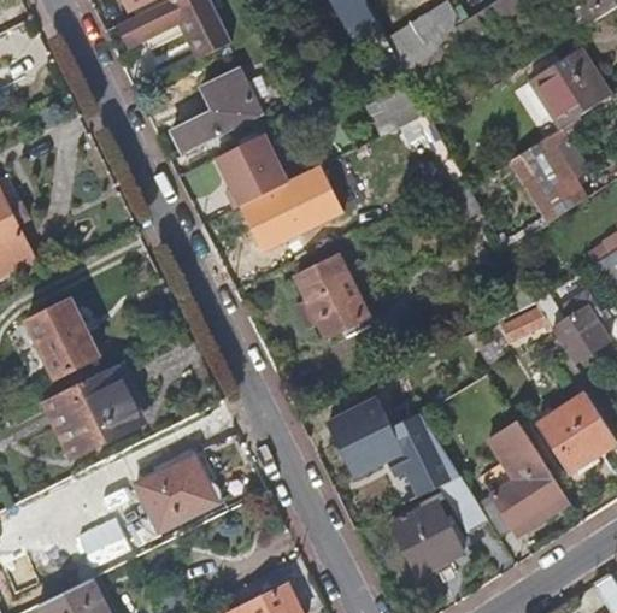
[(182,19),(200,60),(233,43),(211,0),(171,0),(136,17),(121,24),(131,45),(182,19)]
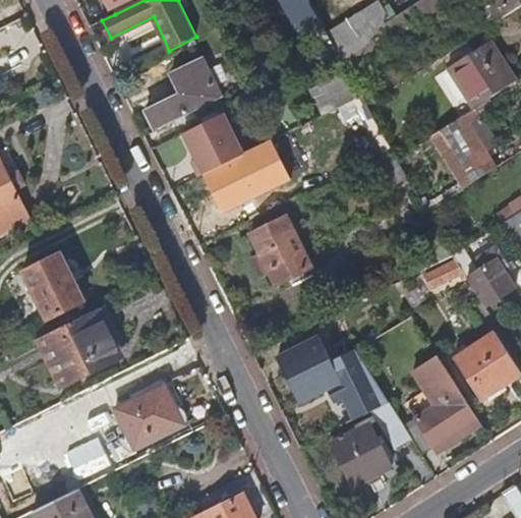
[(108,0),(115,14),(145,0),(108,0)]
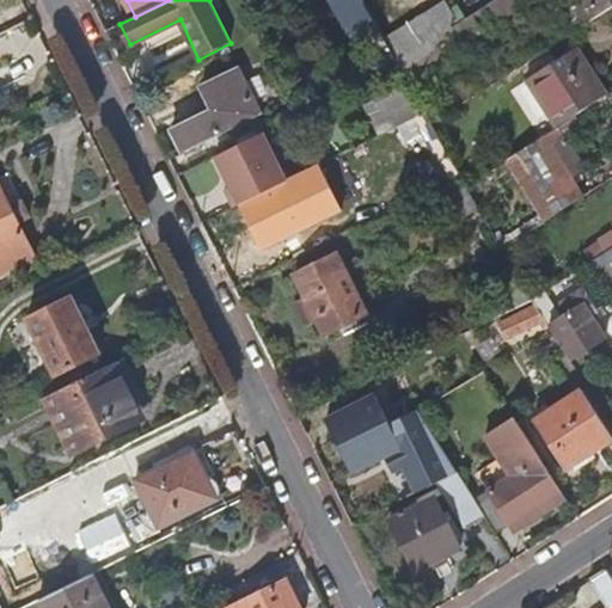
[(380,34),(361,0),(328,0),(344,31),(354,28),(368,55),(386,45),(380,34)]
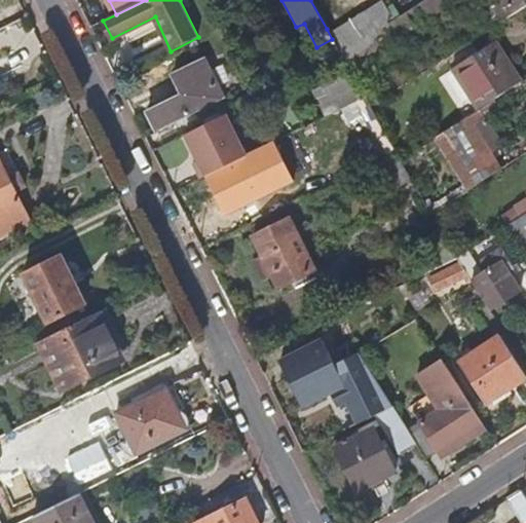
[(336,46),(345,62),(384,36),(397,28),(392,22),(403,14),(392,0),(387,3),(385,0),(378,0),(327,29),(332,39),(336,46)]
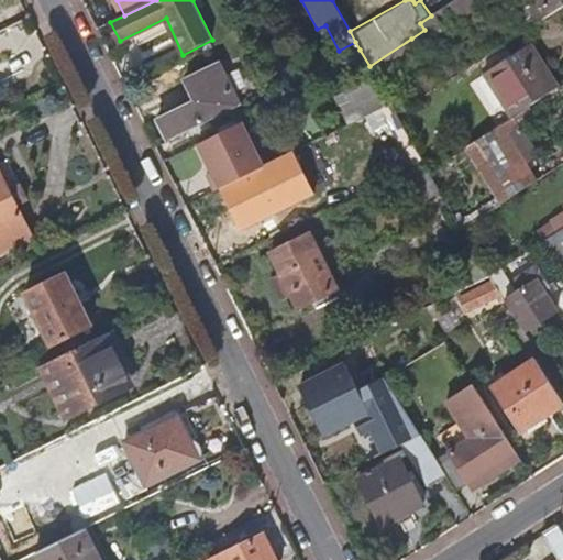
[(424,30),(468,0),(454,0),(431,15),(420,23),(424,30)]
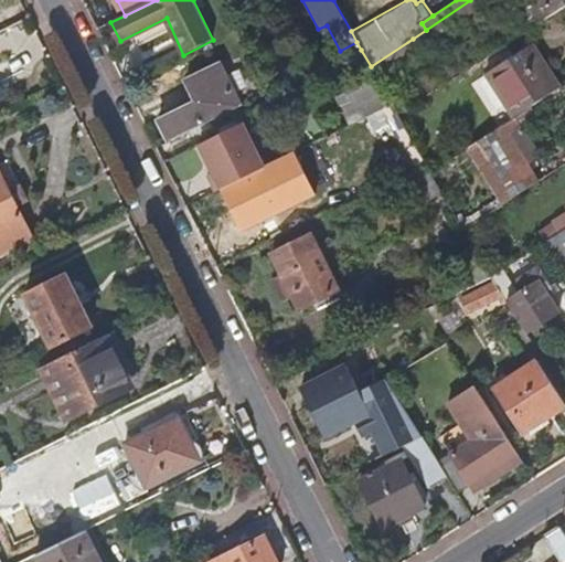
[(470,0),(426,30),(434,42),(496,2),(493,0),(470,0)]
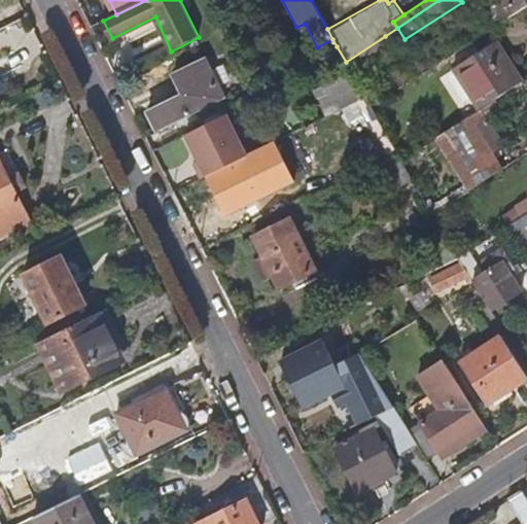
[(489,0),(502,21),(526,4),(526,0),(489,0)]
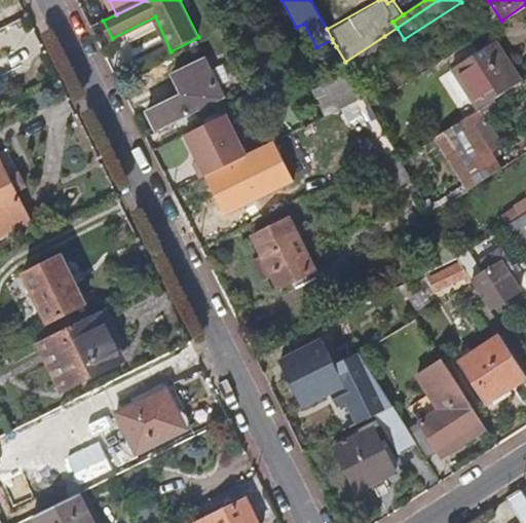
[(384,36),(345,62),(352,74),(392,47),(384,36)]
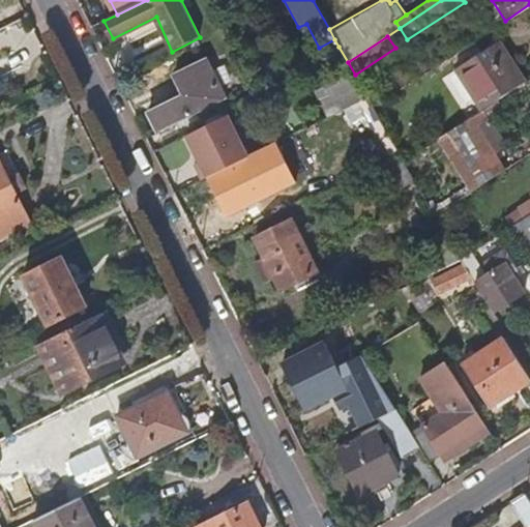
[(483,108),(497,99),(525,81),(500,39),(457,67),(483,108)]
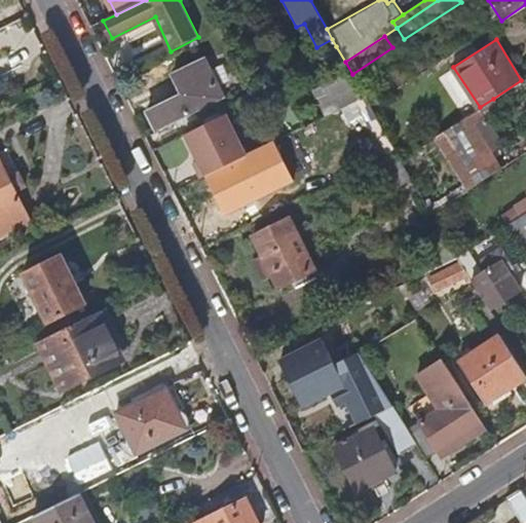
[(151,113),(159,132),(226,98),(207,58),(176,74),(186,95),(151,113)]
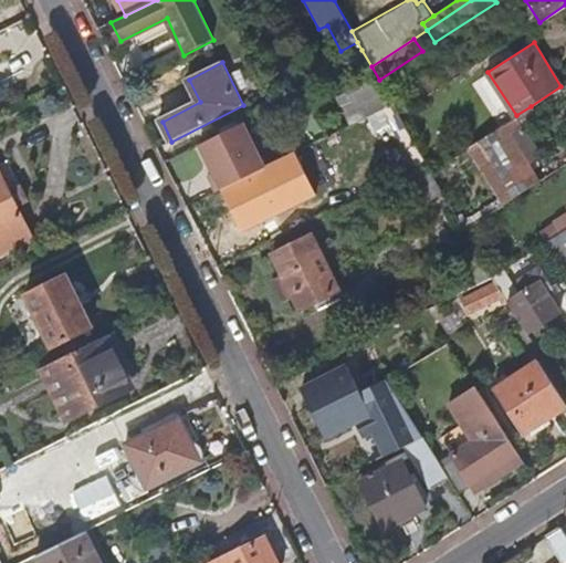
[(353,125),(383,111),(394,105),(379,81),(338,98),(353,125)]
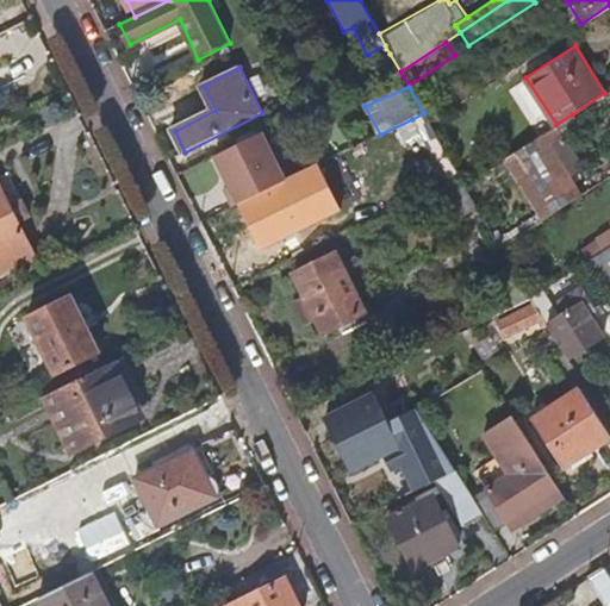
[(412,119),(448,180),(459,175),(429,123),(424,113),(412,119)]
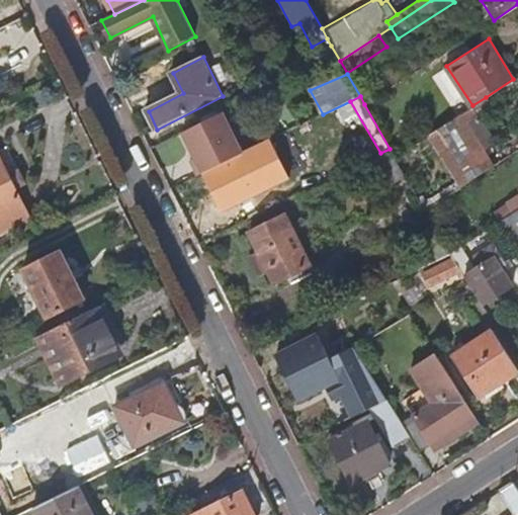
[(427,135),(458,186),(493,165),(484,150),(466,121),(480,112),(491,104),(486,97),(472,105),(427,135)]
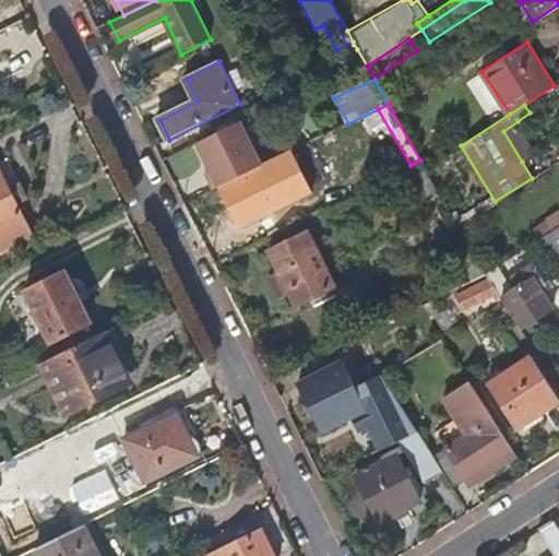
[(538,151),(518,121),(503,131),(522,162),(538,151)]
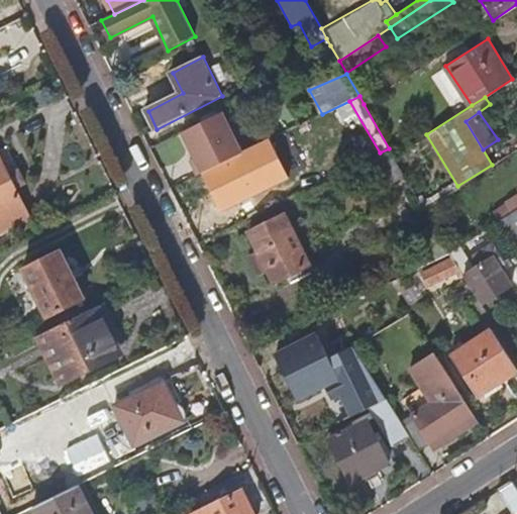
[(192,126),(188,118),(181,121),(185,130),(192,126)]
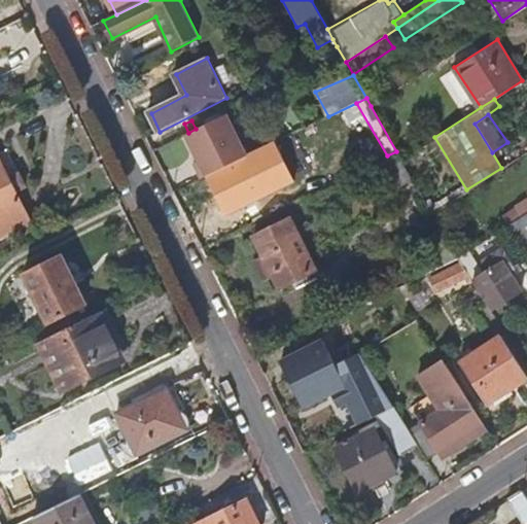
[(189,150),(179,128),(167,134),(177,155),(189,150)]
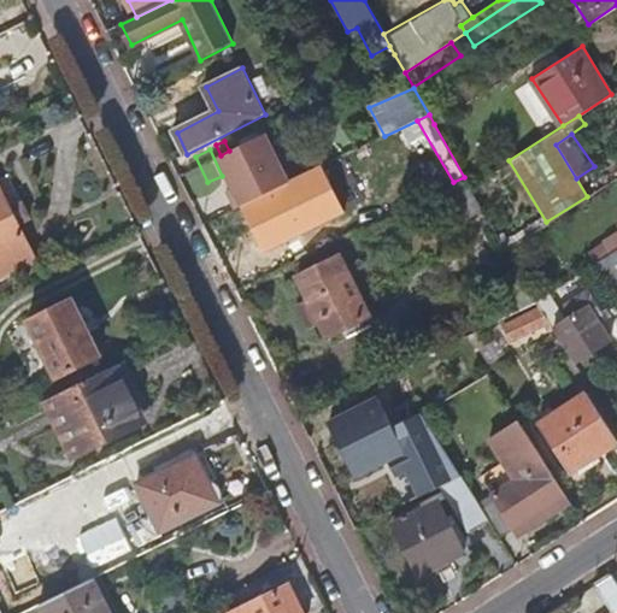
[(198,174),(189,158),(177,164),(186,181),(198,174)]
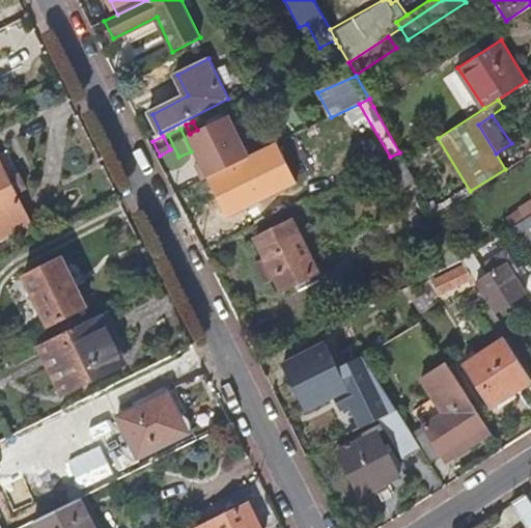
[(206,148),(200,137),(193,140),(199,153),(206,148)]
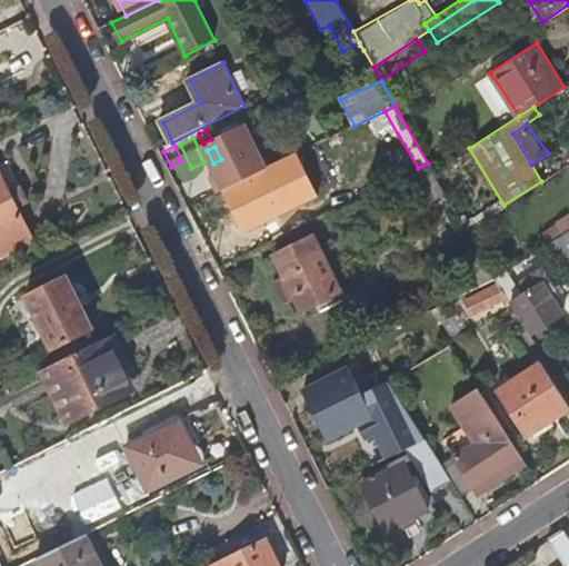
[(253,176),(251,177),(272,218),(298,205),(296,200),(310,194),(292,157),(253,176)]
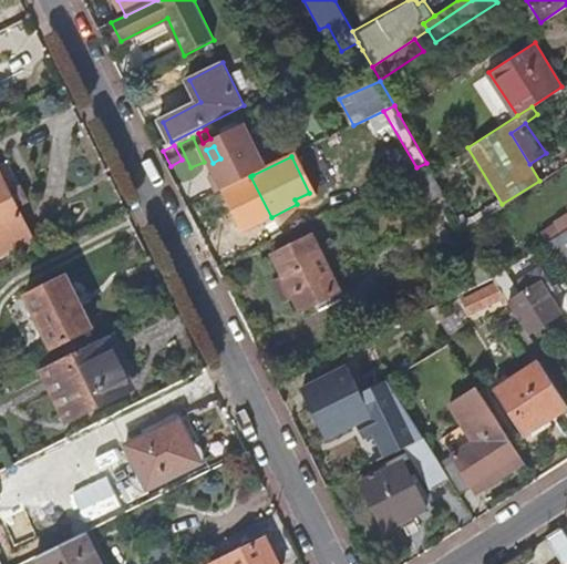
[(416,167),(406,173),(424,203),(443,192),(431,171),(426,163),(416,167)]
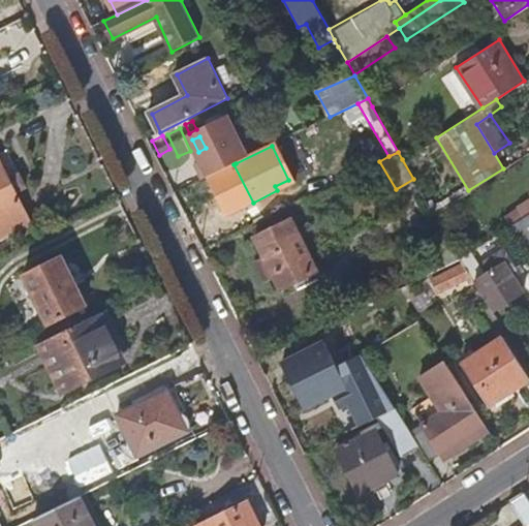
[(205,166),(210,176),(234,164),(236,163),(229,153),(205,166)]
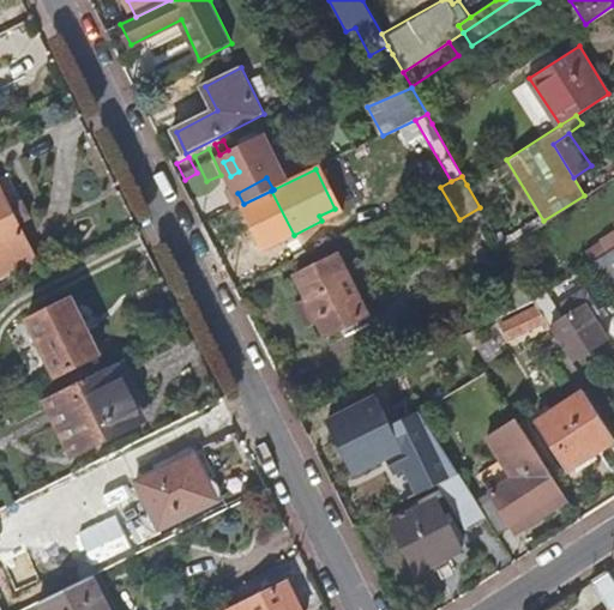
[(0,279),(37,261),(17,223),(7,204),(1,193),(0,193),(0,279)]
